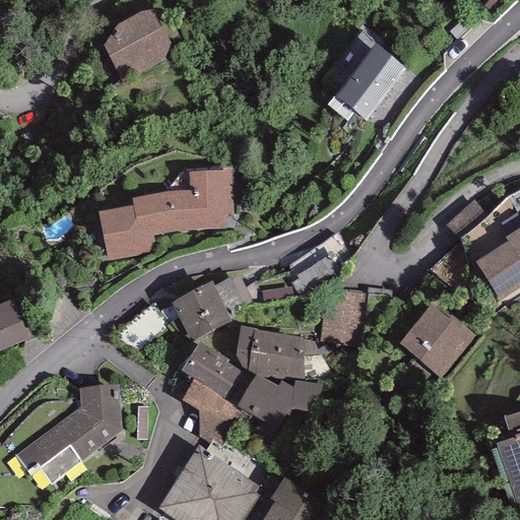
[(166,4),(153,9),(141,10),(117,24),(103,46),(122,82),(165,60),(171,43),(181,38),(166,4)]
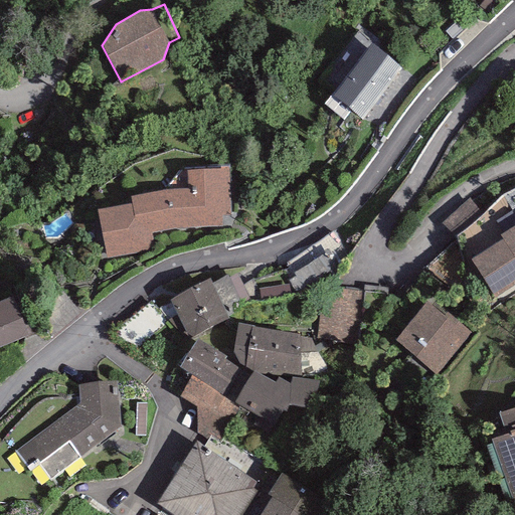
[(371,44),(331,96),(361,120),(401,67),(371,44)]
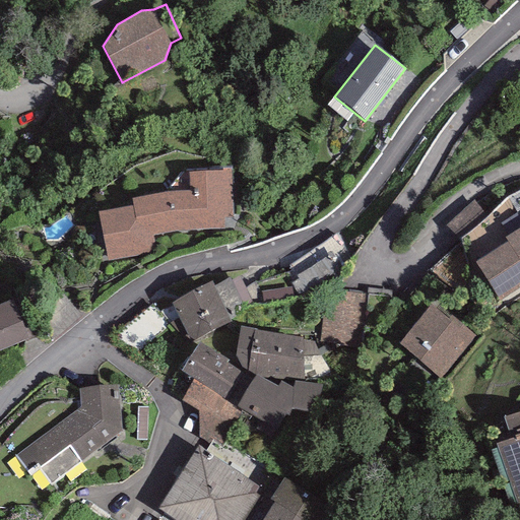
[(230,171),(188,173),(190,191),(166,191),(131,198),(133,206),(98,211),(108,261),(155,251),(152,236),(178,231),(232,229),(230,171)]
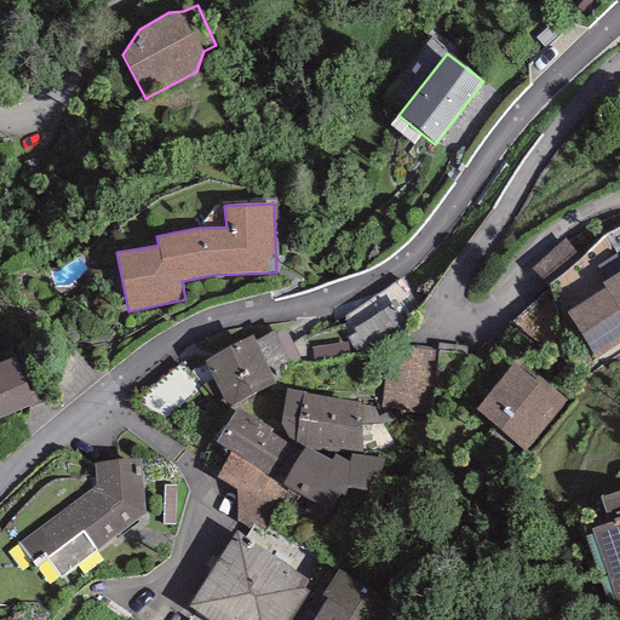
[(619,343),(619,270),(601,283),(604,288),(566,311),(596,359),(619,343)]
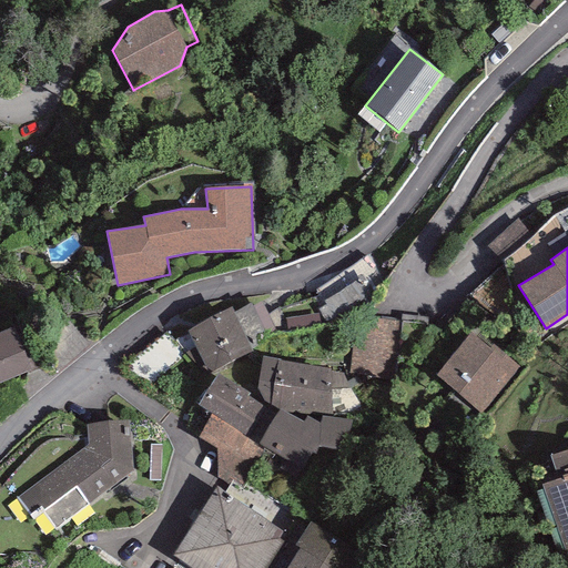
[(365,262),(306,294),(325,330),(385,296),(365,262)]
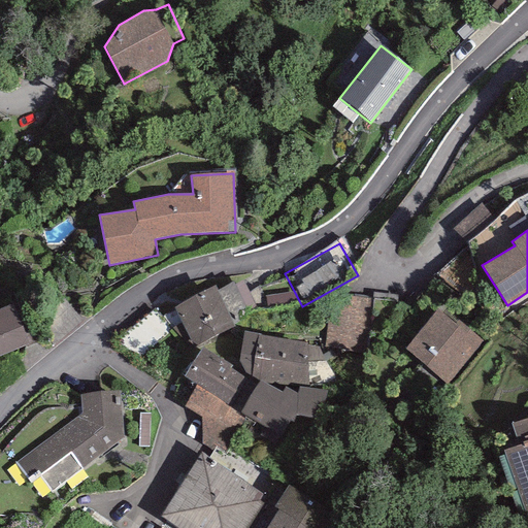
[(216,286),(174,307),(194,347),(233,326),(228,316),(245,306),(233,283),(219,291),(216,286)]
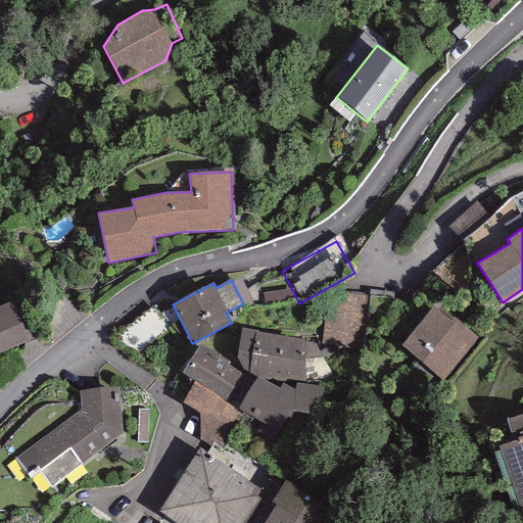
[(393,300),(345,293),(325,318),(321,343),(386,351),(393,300)]
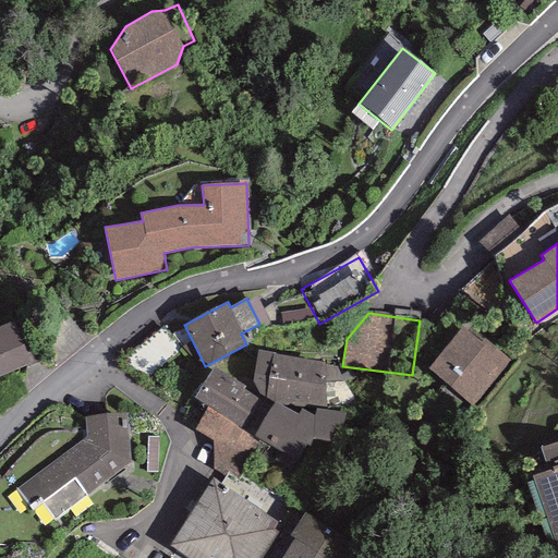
[(24,317),(0,326),(0,376),(40,361),(24,317)]
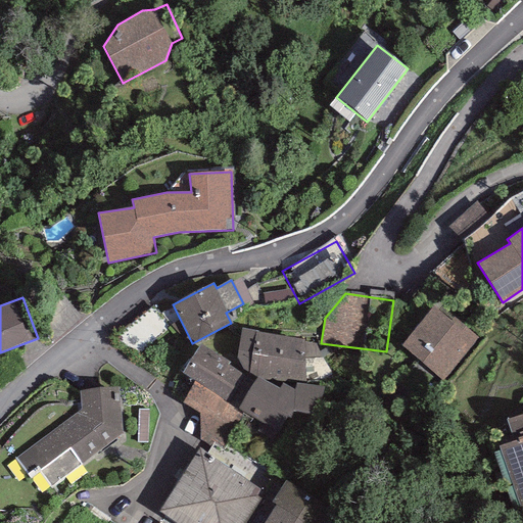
[(432,306),(400,346),(443,380),(479,337),(454,317),(450,321),(432,306)]
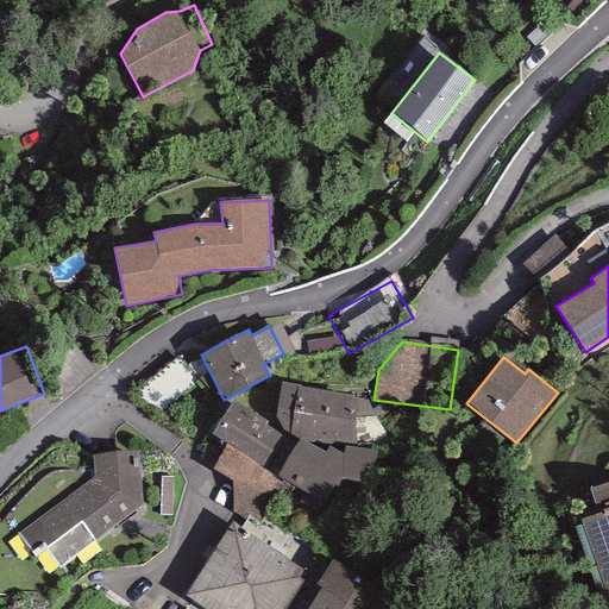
[(300,385),(281,382),(276,416),(283,431),(297,439),(301,437),(309,441),(355,446),(355,394),(299,388),(300,385)]
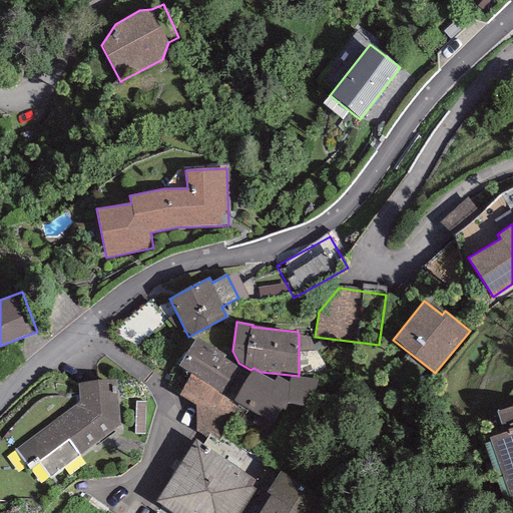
[(224,356),(196,338),(178,365),(191,374),(220,392),(236,367),(223,358),(224,356)]
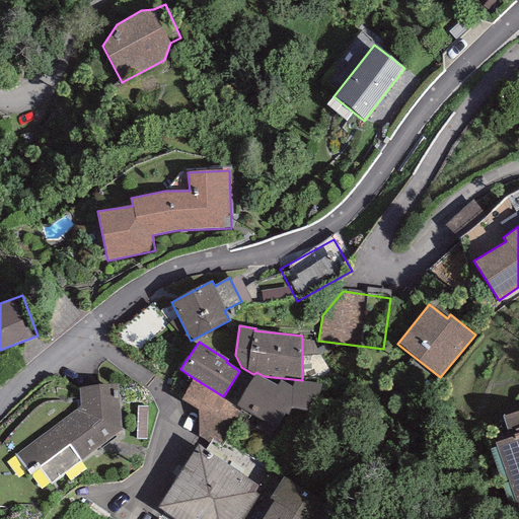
[(319,412),(321,384),(303,381),(295,381),(292,386),(281,380),(277,385),(263,377),(256,374),(236,405),(244,411),(277,429),(291,408),(319,412)]
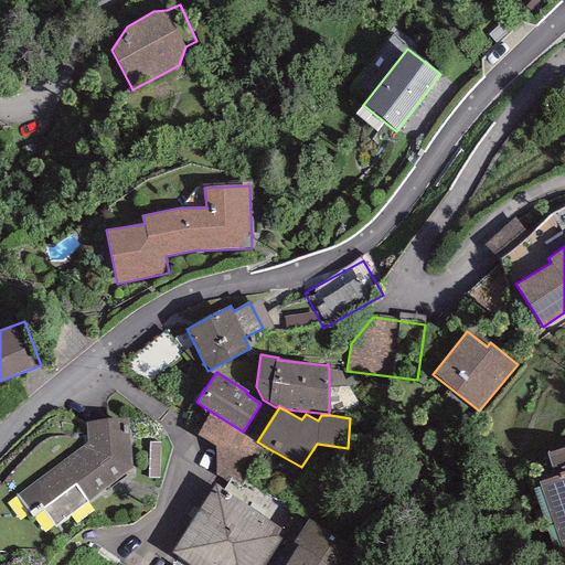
[(243,432),(211,412),(199,435),(216,446),(215,479),(227,483),(231,478),(242,483),(266,447),(257,441),(243,432)]
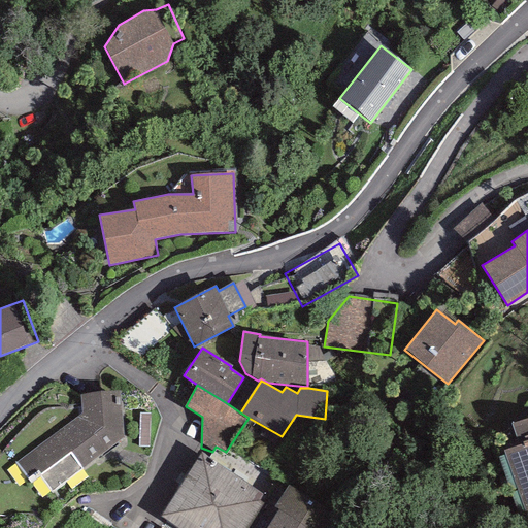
[(74,420),(20,464),(48,499),(117,444),(112,395),(72,398),(74,420)]
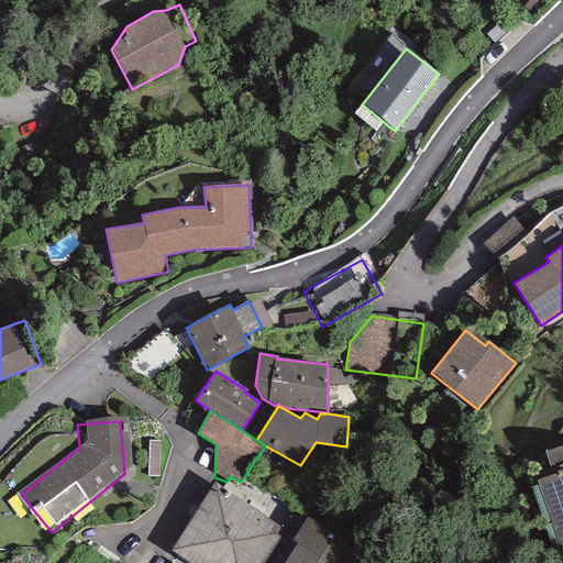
[(562,444),(544,452),(552,475),(537,481),(559,547),(562,544),(562,444)]
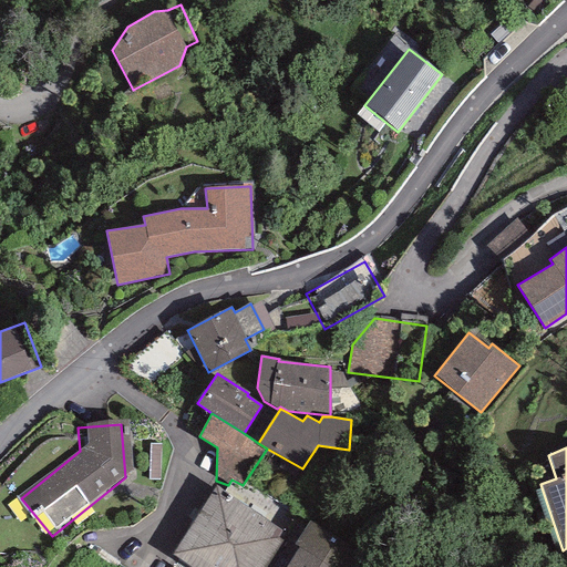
[(266,566),(285,533),(216,487),(173,555),(191,566),(266,566)]
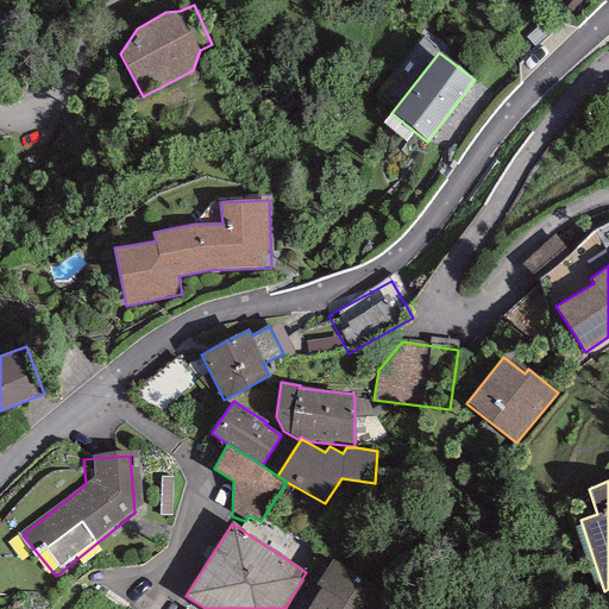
[(387,608),(391,603),(336,570),(312,608),(387,608)]
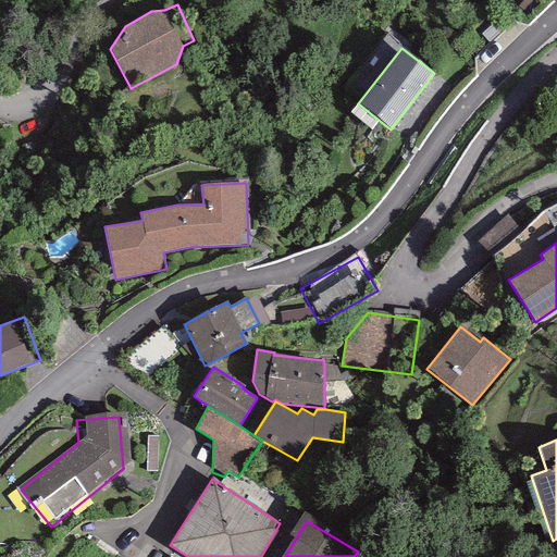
All buildings are outlined.
